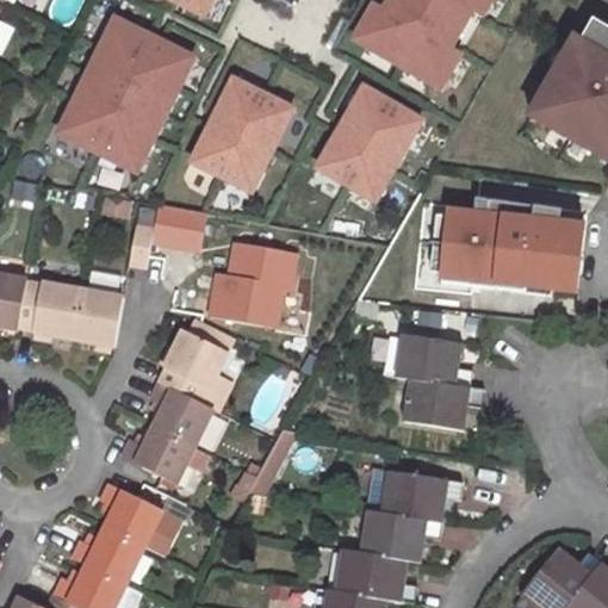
[(175,0),(211,17),(218,0),(175,0)]
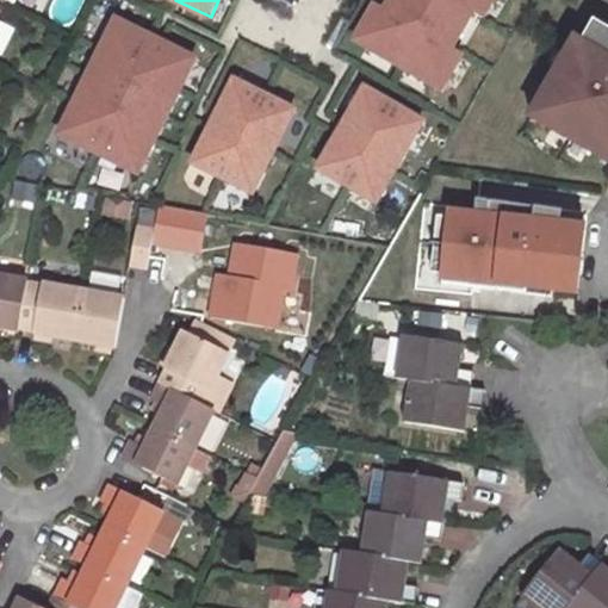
[(374,0),(354,35),(446,88),(497,0),(374,0)]
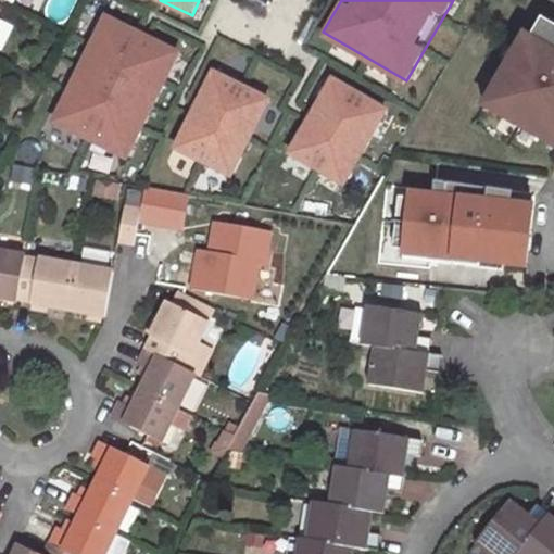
[(186,50),(109,11),(53,122),(130,161),(186,50)]
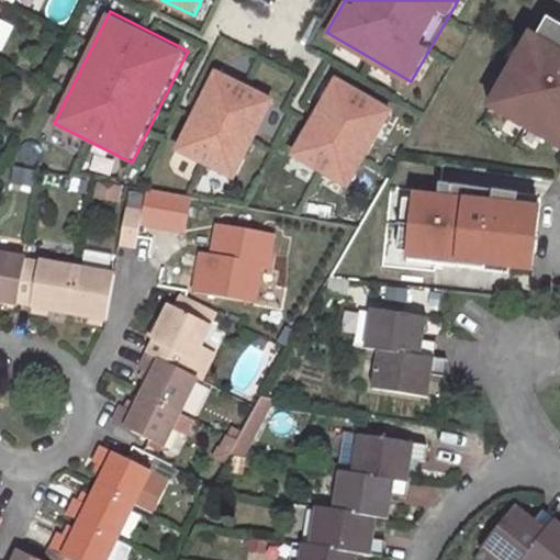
[(488,103),(559,144),(559,22),(547,14),(535,34),(529,31),(488,103)]
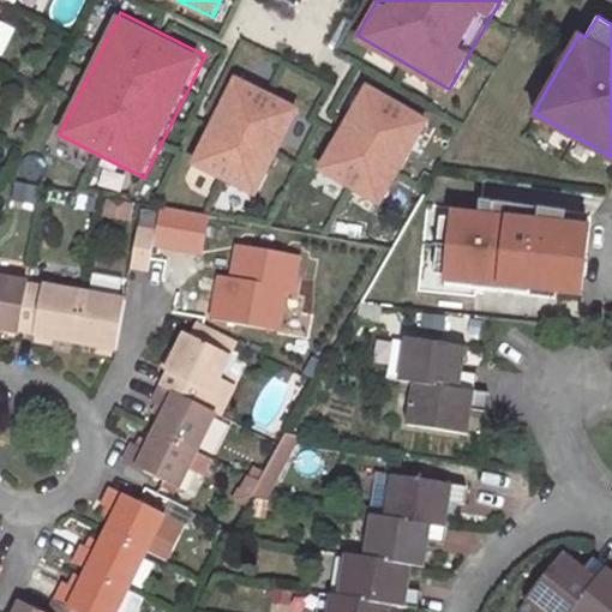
[(303,107),(238,73),(192,160),(257,195),(303,107)]
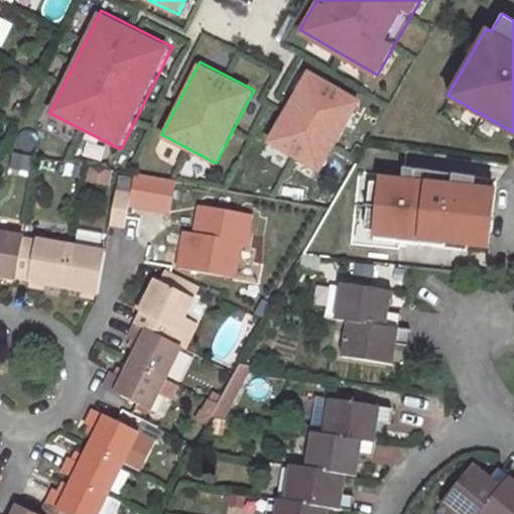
[(364,99),(310,69),(270,141),(323,170),(364,99)]
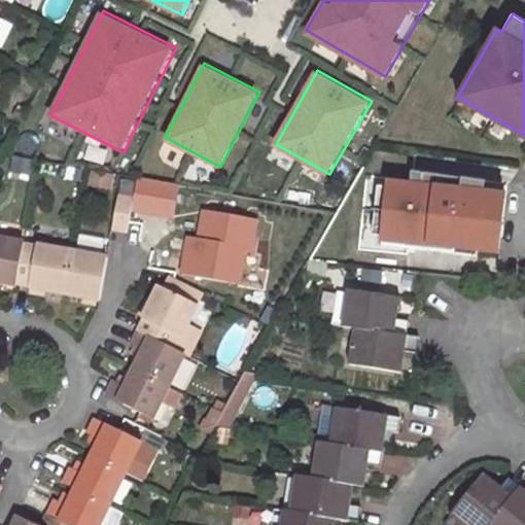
[(503,188),(382,176),(376,241),(496,252),(503,188)]
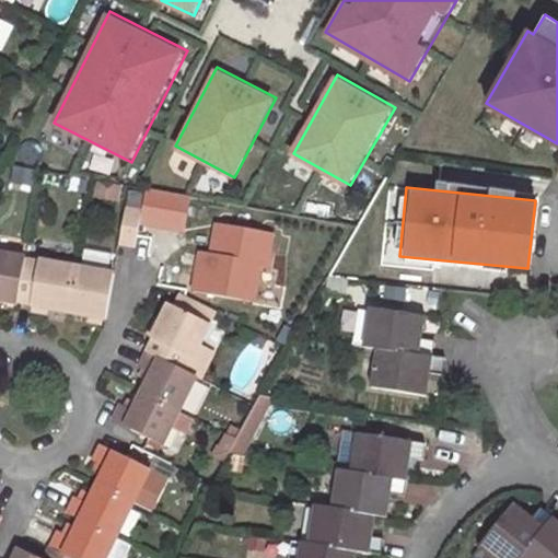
[(127,188),(124,205),(139,207),(141,192),(127,188)]
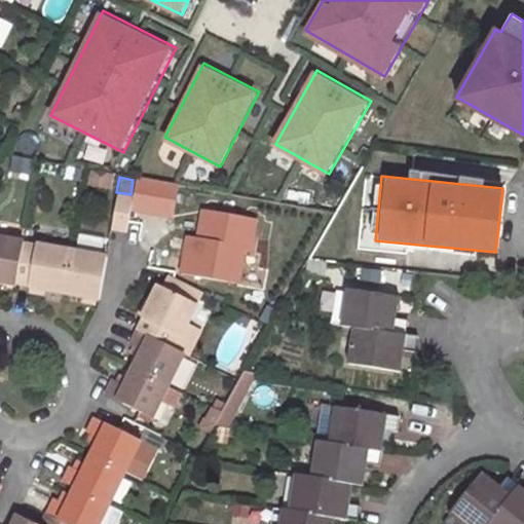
[(116,192),(110,227),(111,227),(124,229),(131,194),(116,192)]
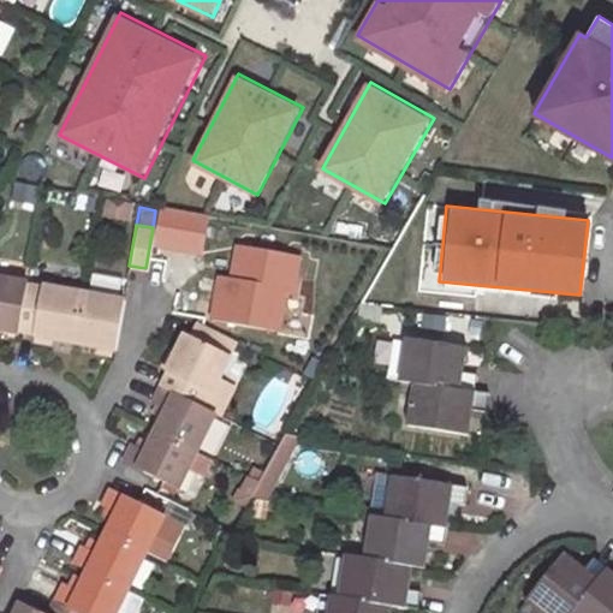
[(230,278),(228,286),(216,284),(209,317),(277,329),(284,292),(291,292),(298,254),(237,243),(230,278)]
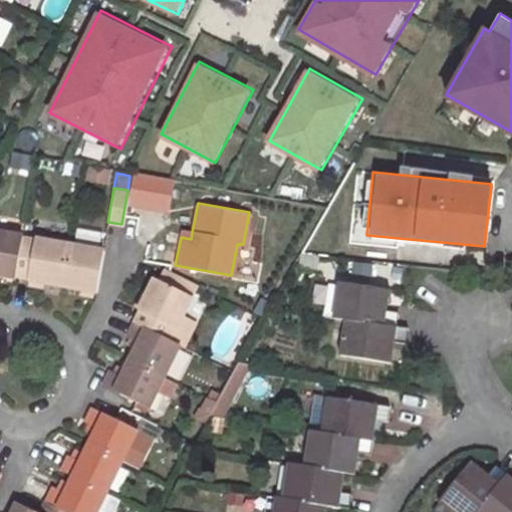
[(0,272),(13,275),(20,237),(21,235),(0,230),(0,272)]
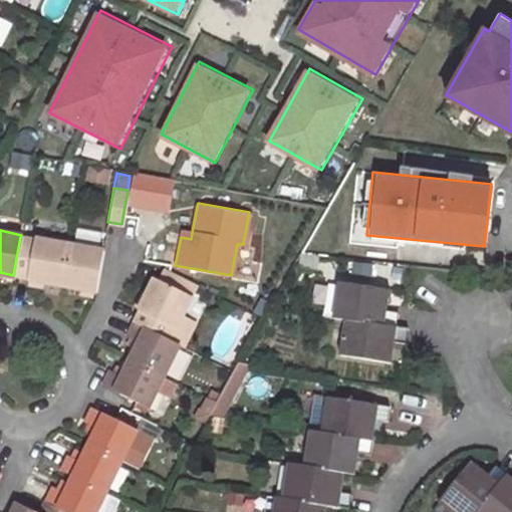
[(181,237),(191,239),(192,232),(182,230),(181,237)]
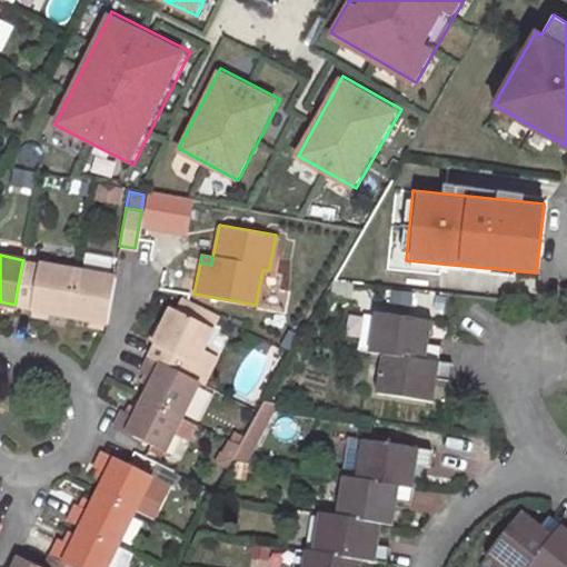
[(22,262),(15,305),(31,307),(67,315),(76,270),(76,269),(23,260),(22,262)]
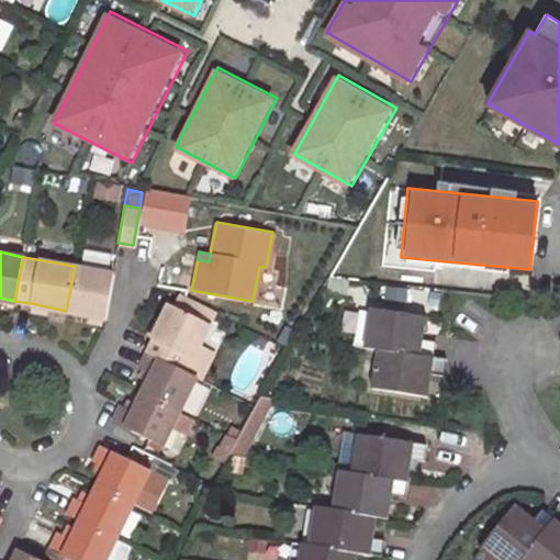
[(75,267),(66,311),(104,317),(113,272),(75,266),(75,267)]
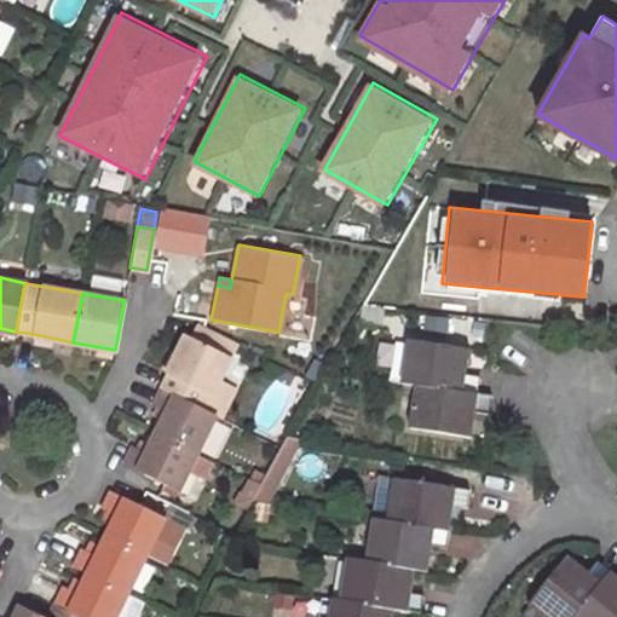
[(361,317),(380,319),(381,307),(362,305),(361,317)]
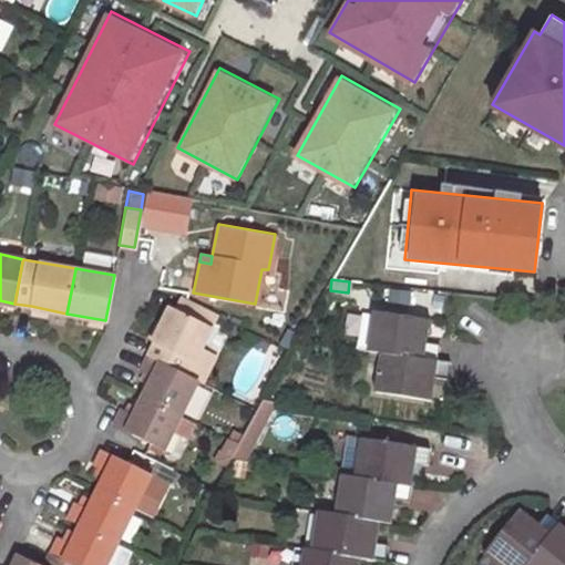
[(174,309),(208,327),(215,314),(181,296),(174,309)]
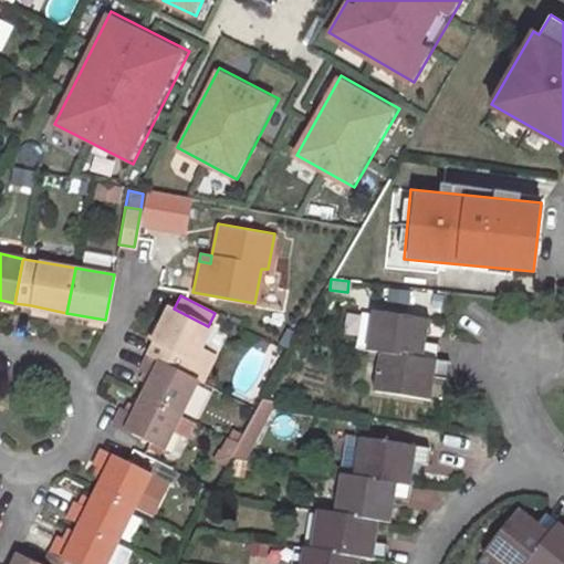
[(144,353),(186,373),(208,326),(174,309),(168,305),(144,353)]
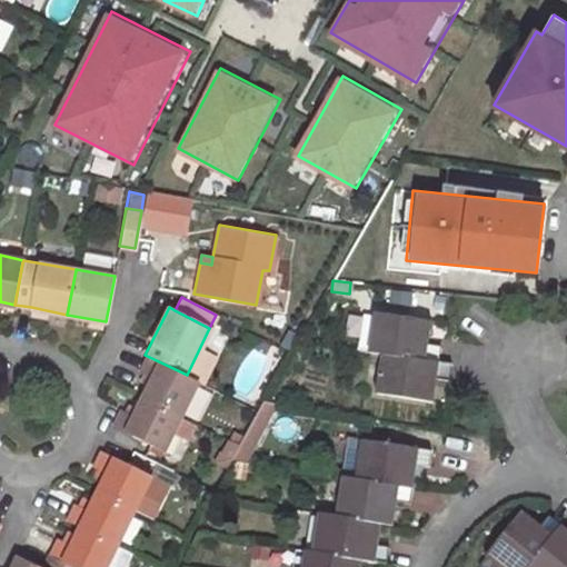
[(384,352),(437,360),(439,344),(421,341),(414,340),(415,334),(423,335),(426,317),(377,310),(371,350),(384,352)]
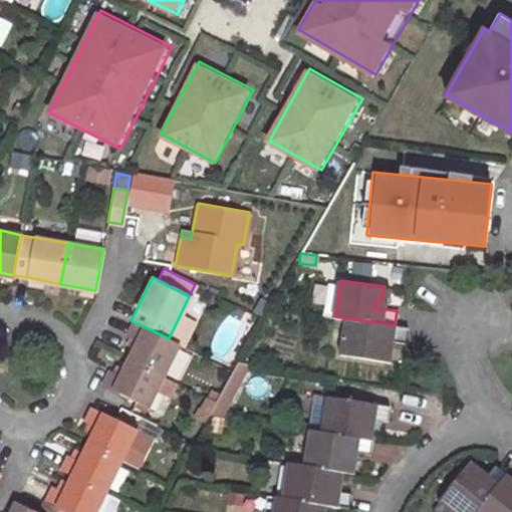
[(395,325),(346,318),(341,354),(384,360),(387,345),(380,344),(381,337),(388,338),(404,341),(407,326),(395,325)]
